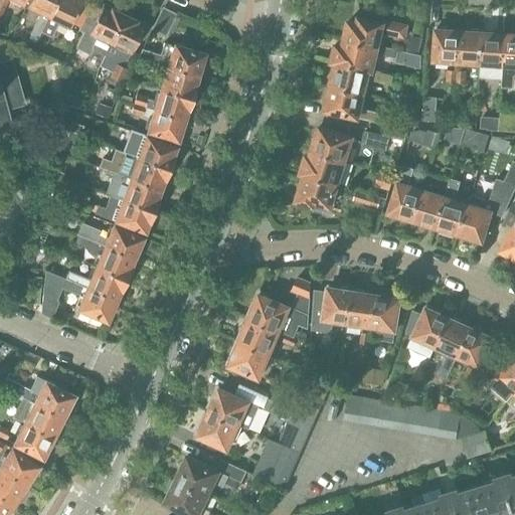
[(0,0),(0,15),(7,0),(15,0),(24,4),(25,0),(0,0)]
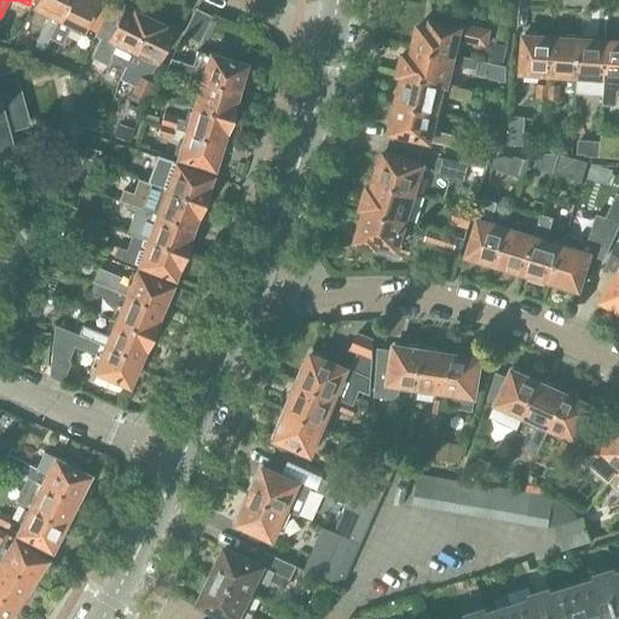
[(46,47),(50,39),(68,0),(35,0),(33,6),(50,15),(36,42),(46,47)]
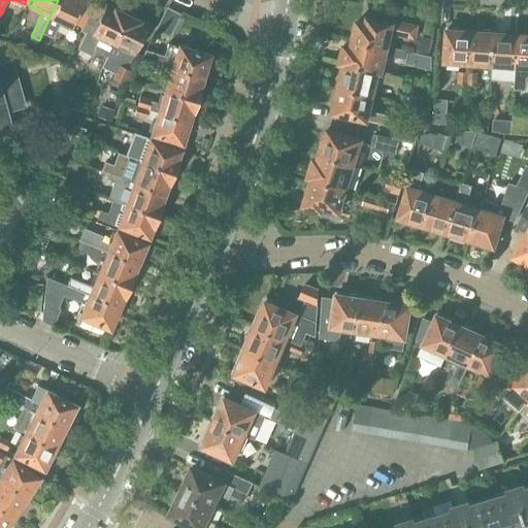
[(58,0),(42,33),(54,38),(60,25),(68,30),(70,26),(72,27),(74,23),(84,27),(87,20),(94,4),(86,0),(85,0),(58,0)]
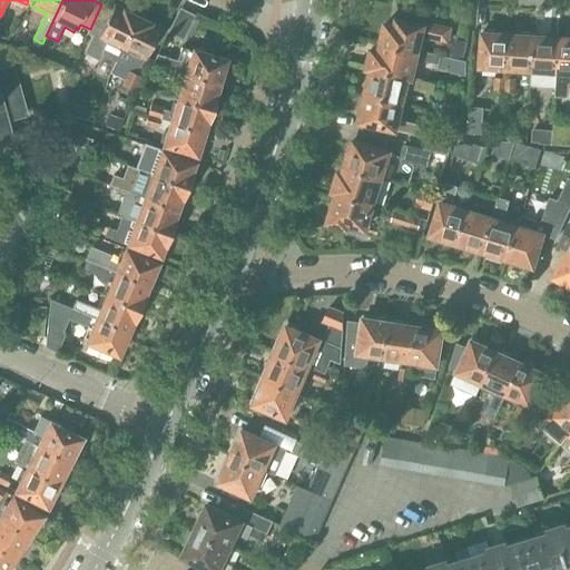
[(101,53),(116,60),(137,17),(114,6),(111,10),(101,5),(94,21),(102,26),(99,32),(95,30),(88,43),(92,47),(87,59),(97,62),(101,53)]
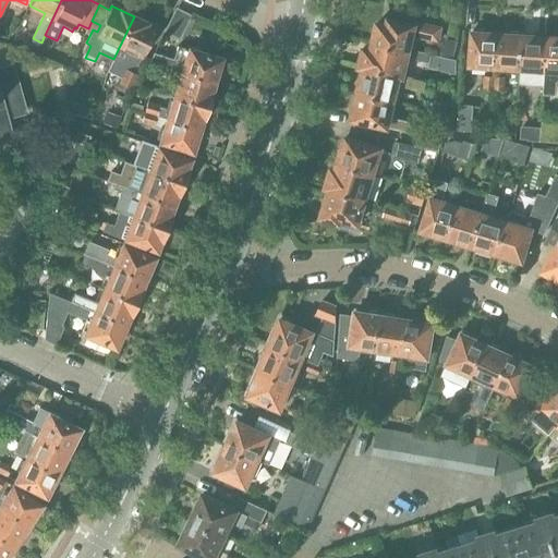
[(135,72),(142,57),(143,58),(157,27),(134,16),(113,59),(124,64),(122,69),(124,70),(119,84),(132,89),(138,73),(135,72)]
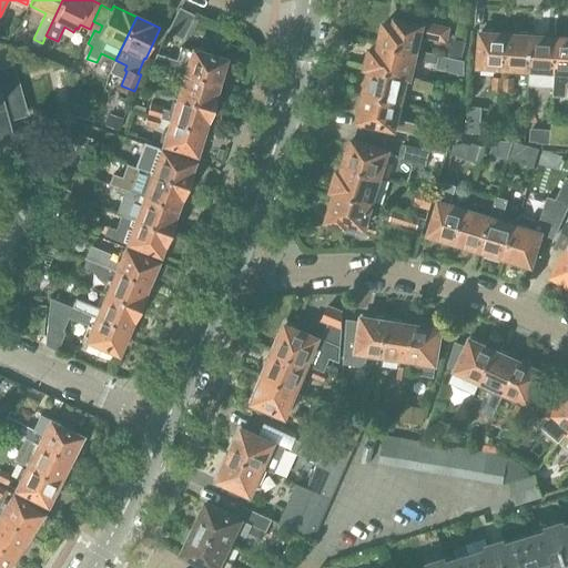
[(421,36),(445,41),(448,30),(422,23),(422,26),(394,20),(394,21),(395,21),(395,27),(385,24),(384,28),(381,30),(379,37),(381,40),(381,41),(417,50),(421,36)]
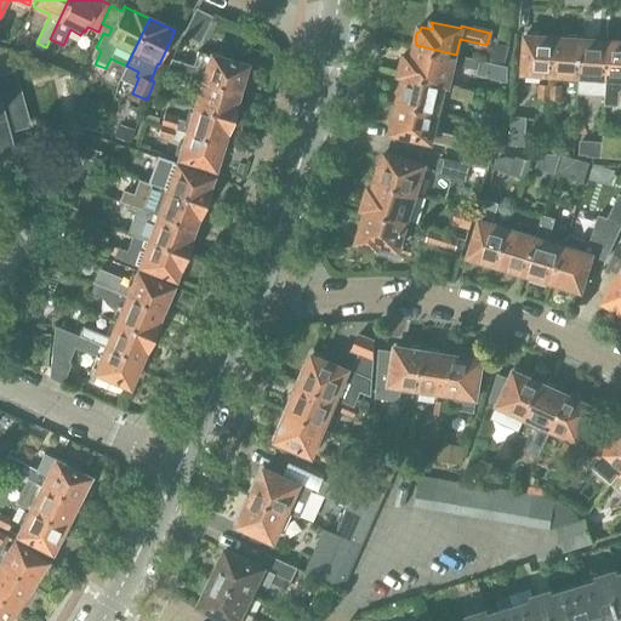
[(523,74),(552,75),(554,38),(541,36),(540,34),(533,33),(530,36),(525,35),(523,74)]
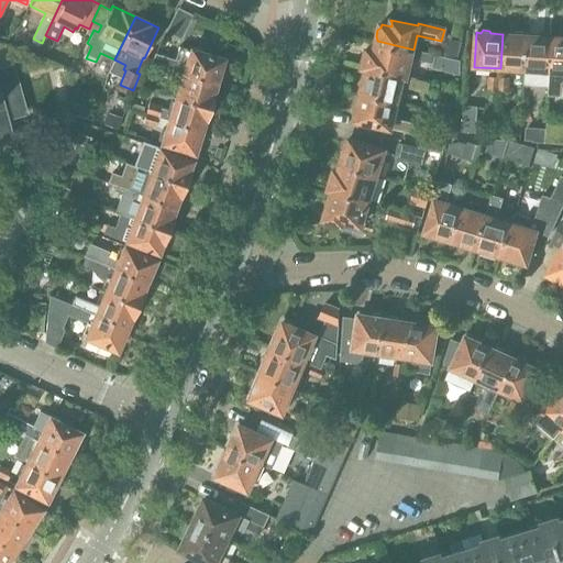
[(515,35),(503,34),(500,68),(526,70),(528,35),(525,35),(523,33),(517,32),(515,35)]
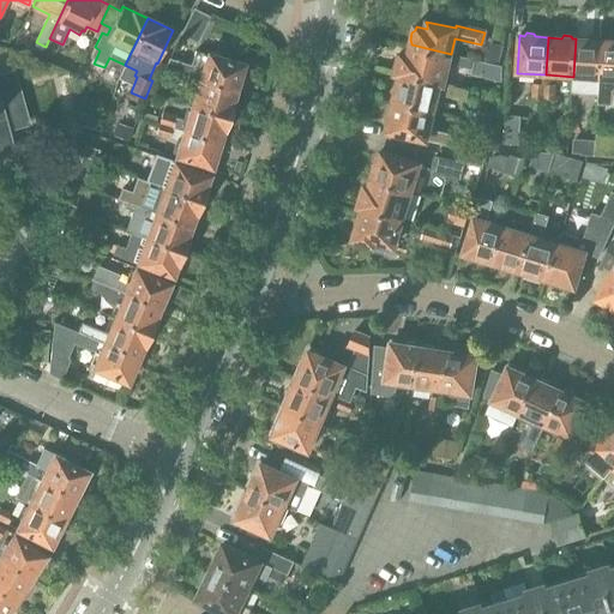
[(572,92),(599,95),(600,95),(603,41),(590,40),(588,37),(581,36),(579,40),(576,38),(573,77),(572,92)]
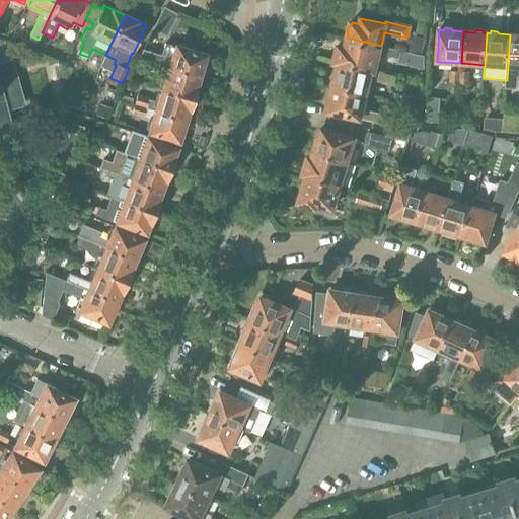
[(518,34),(510,34),(507,80),(506,80),(506,87),(516,88),(517,67),(518,66),(518,34)]
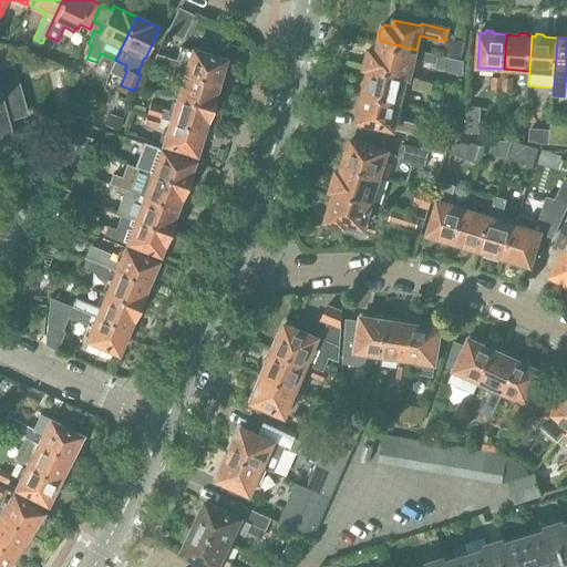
[(453,58),(462,60),(465,42),(452,39),(449,57),(453,58)]
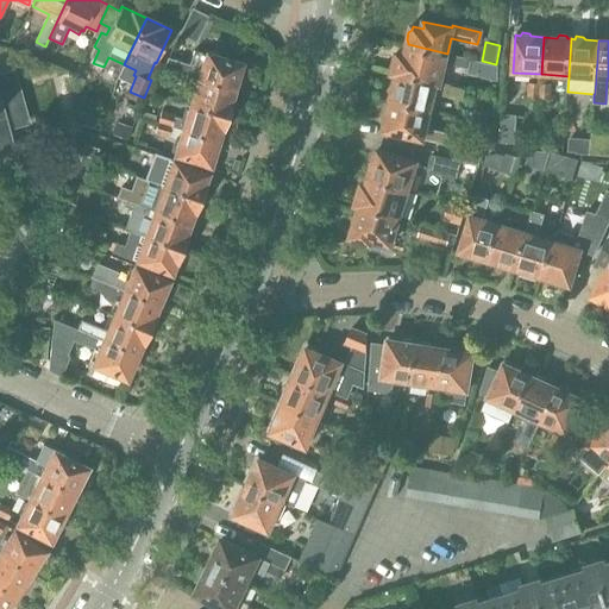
[(440,83),(440,82),(447,54),(408,44),(406,55),(397,54),(393,73),(397,74),(397,73),(440,83)]
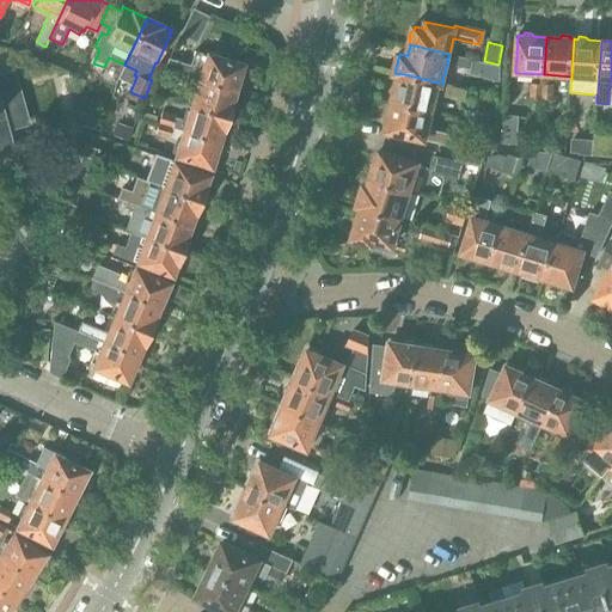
[(191,65),(169,59),(164,67),(175,72),(236,91),(239,78),(242,79),(245,68),(243,67),(244,63),(224,57),(222,55),(214,53),(212,54),(208,53),(207,55),(195,51),(191,65)]
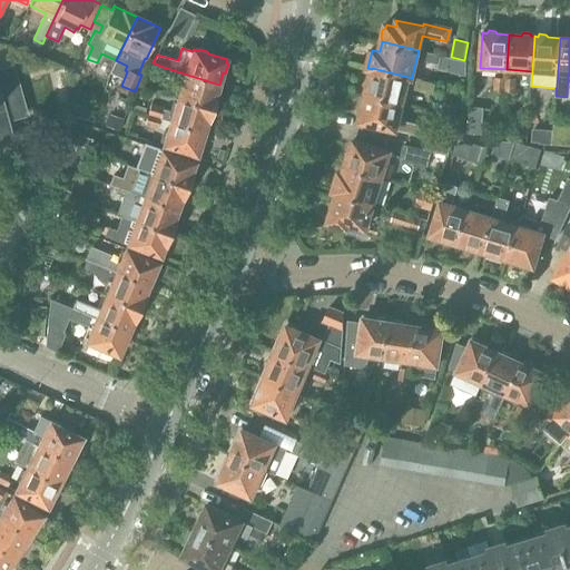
[(425,61),(439,65),(442,55),(428,51),(425,61)]
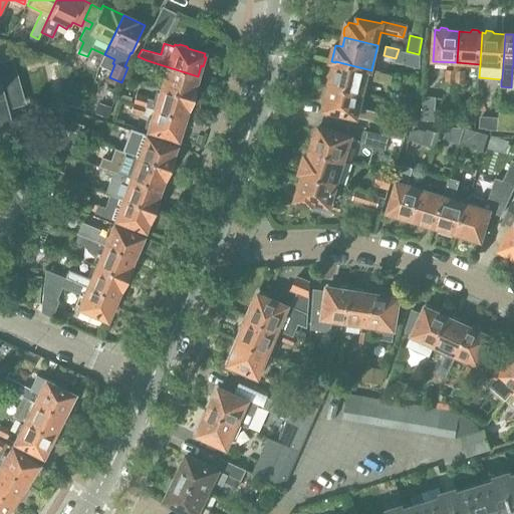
[(411,52),(408,64),(421,67),(421,54),(419,54),(411,52)]
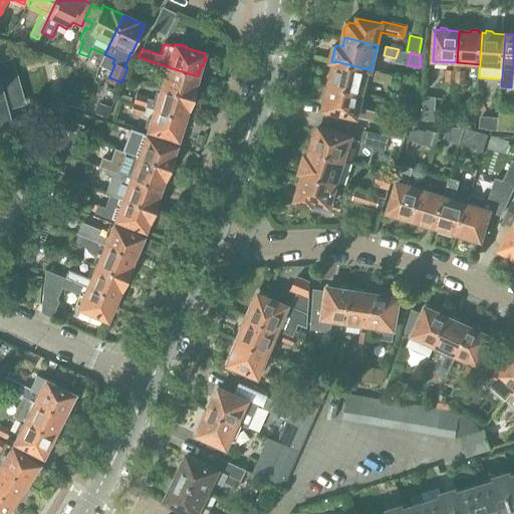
[(198,76),(147,60),(144,69),(155,72),(156,70),(166,73),(161,88),(191,97),(192,95),(195,94),(196,88),(195,86),(198,76)]
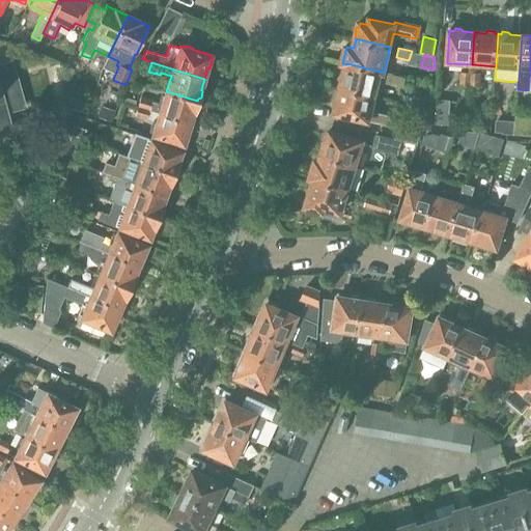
[(0,131),(10,129),(6,112),(24,107),(11,63),(0,65),(0,131)]
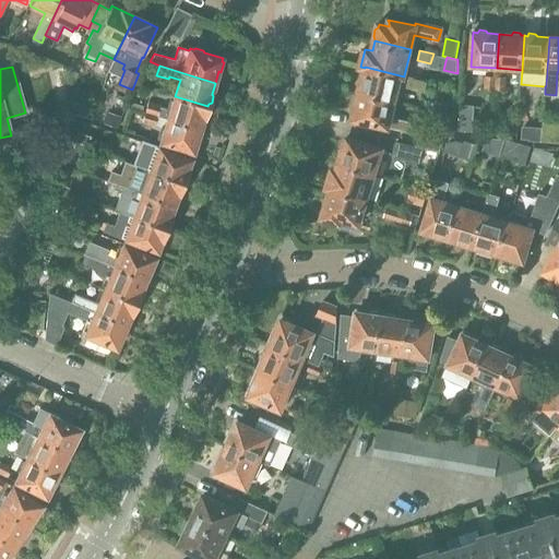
[(359,93),(395,102),(399,85),(412,88),(412,87),(424,91),(426,82),(414,79),(414,78),(404,75),(404,76),(365,67),(365,68),(363,79),(359,81),(358,87),(359,91),(359,93)]
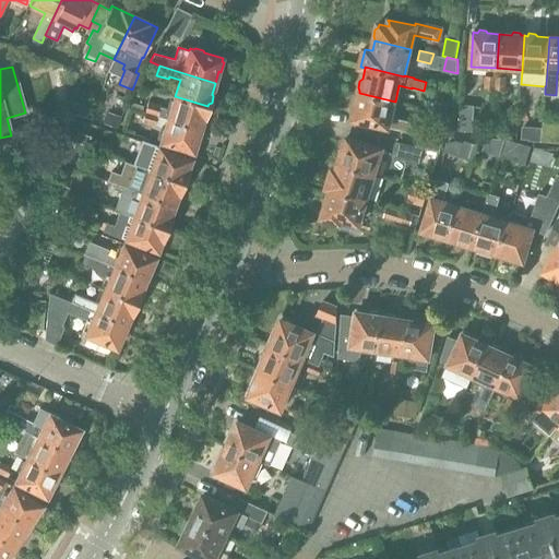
[(495,90),(496,78),(485,76),(485,88),(495,90)]
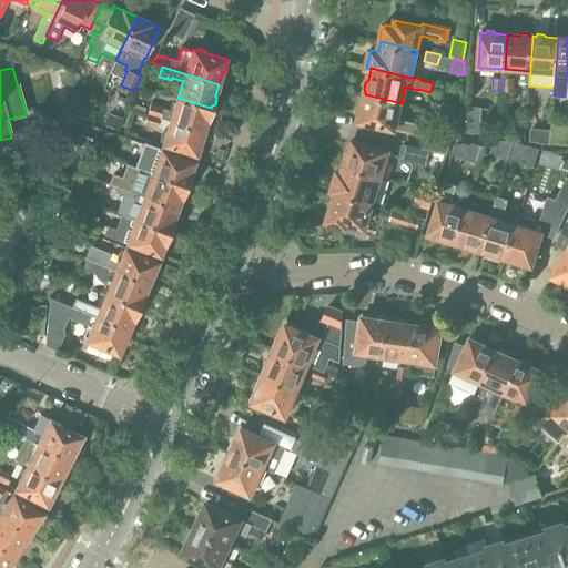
[(504,79),(503,91),(514,91),(514,79),(504,79)]
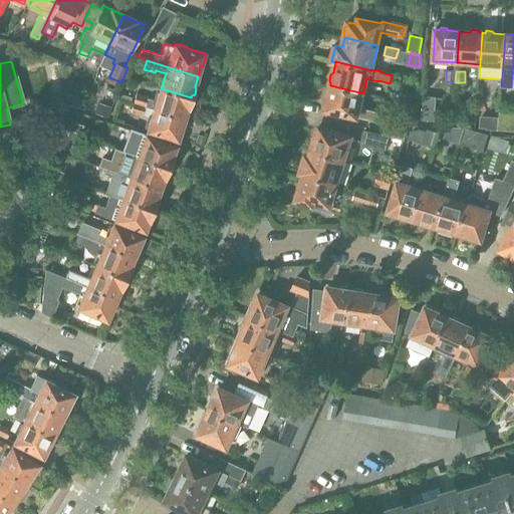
[(380,122),(383,113),(359,107),(363,93),(330,85),(329,88),(326,89),(325,96),(326,98),(324,109),(380,122)]
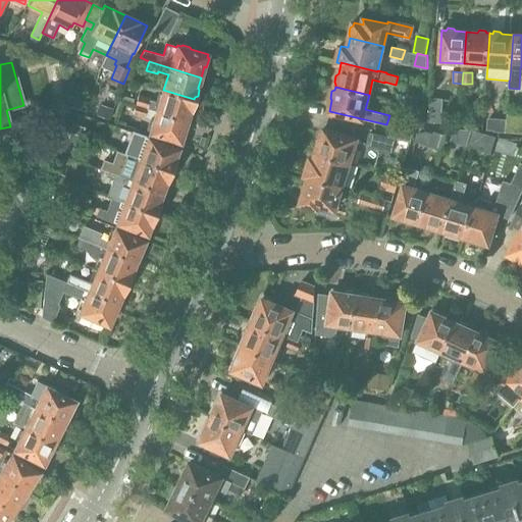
[(163,90),(159,104),(150,101),(150,99),(139,95),(136,105),(188,121),(191,111),(193,109),(195,104),(194,101),(194,99),(163,90)]
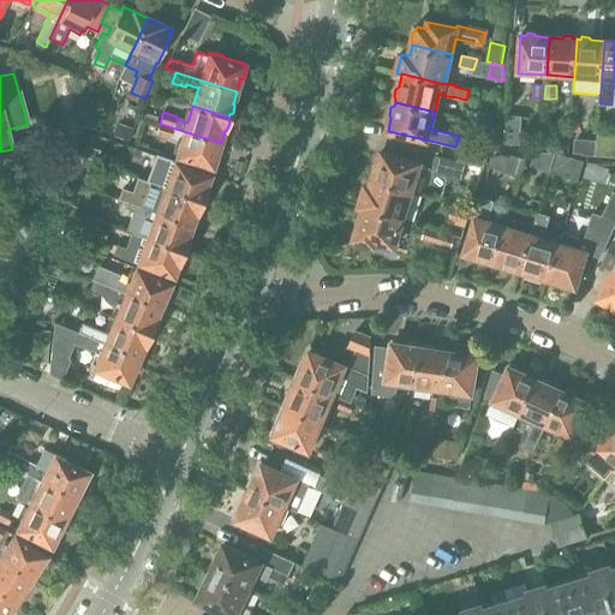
[(476,121),(490,125),(493,117),(478,113),(476,121)]
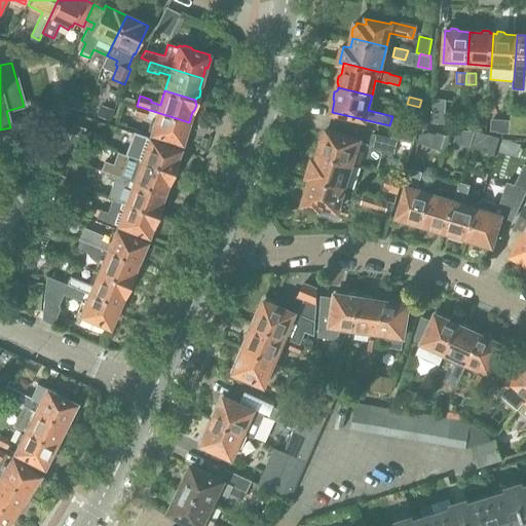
[(430,123),(444,124),(446,100),(433,99),(430,123)]
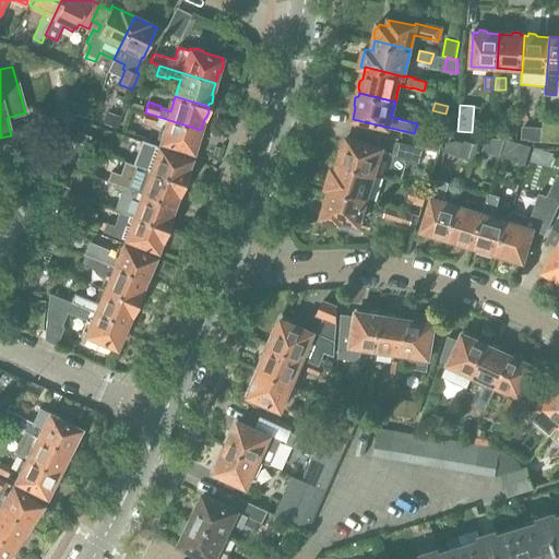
[(165,129),(161,143),(193,154),(194,151),(197,150),(199,143),(197,141),(201,130),(145,113),(142,122),(154,127),(155,126),(165,129)]
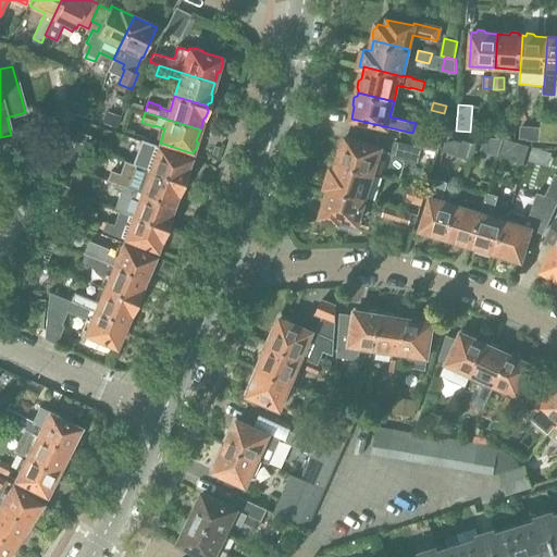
[(103,123),(116,128),(120,119),(107,113),(103,123)]
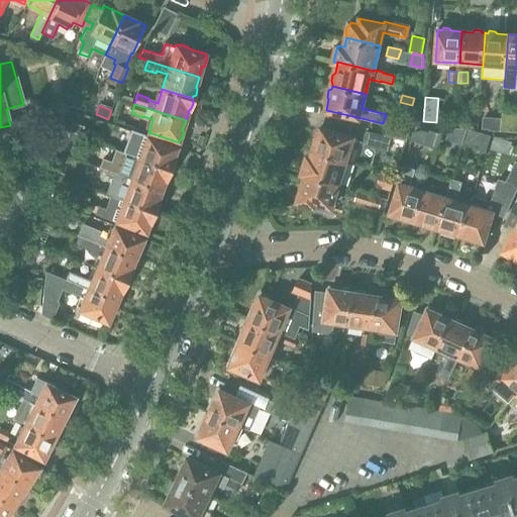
[(489,130),(501,131),(502,118),(484,117),(483,129),(489,129),(489,130)]
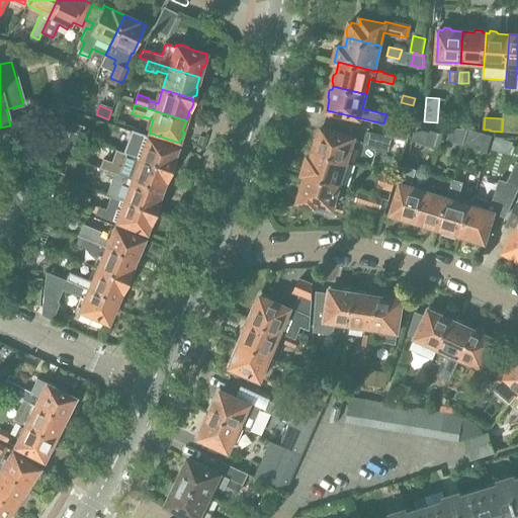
[(80,135),(83,136),(86,126),(73,122),(70,131),(71,132),(80,135)]
